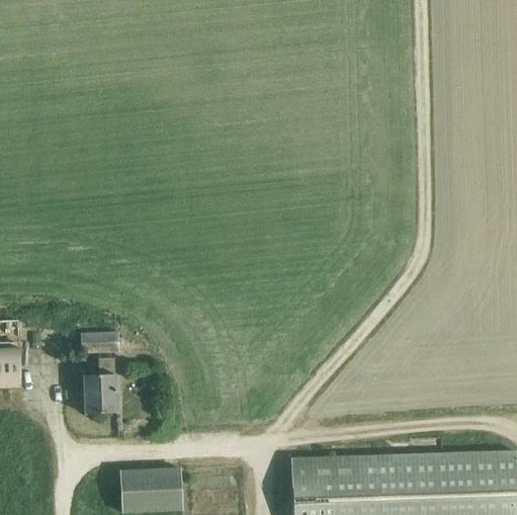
[(119,351),(118,332),(81,333),(82,352),(119,351)]
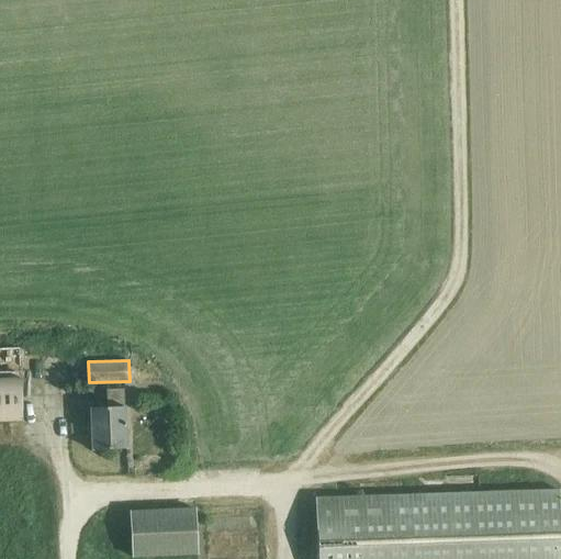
[(22,375),(0,376),(0,418),(24,418),(22,375)]
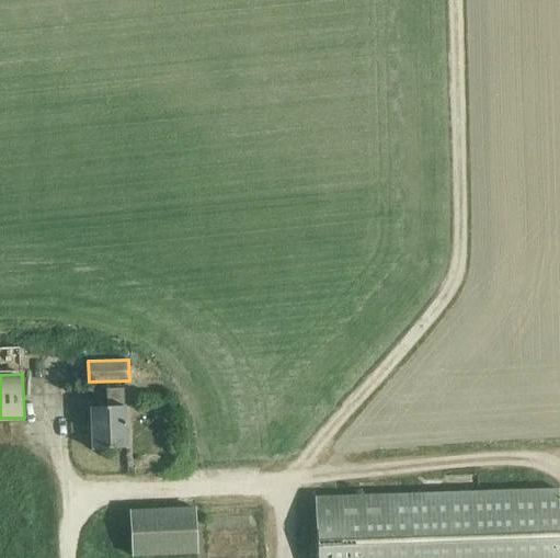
[(92,446),(127,445),(124,387),(106,388),(106,406),(91,407),(92,446)]
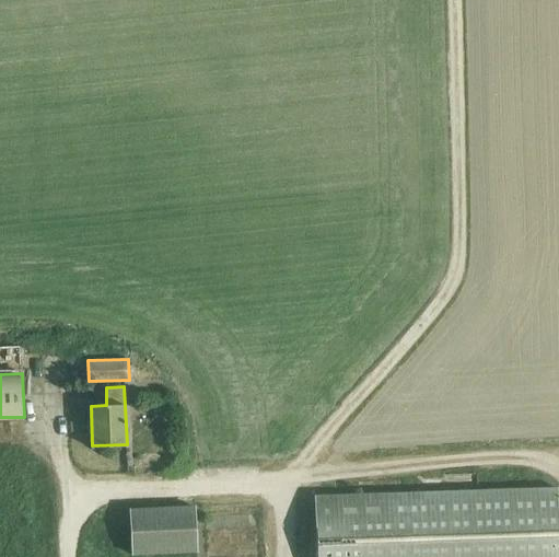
[(315,495),(316,556),(558,556),(558,486),(315,495)]
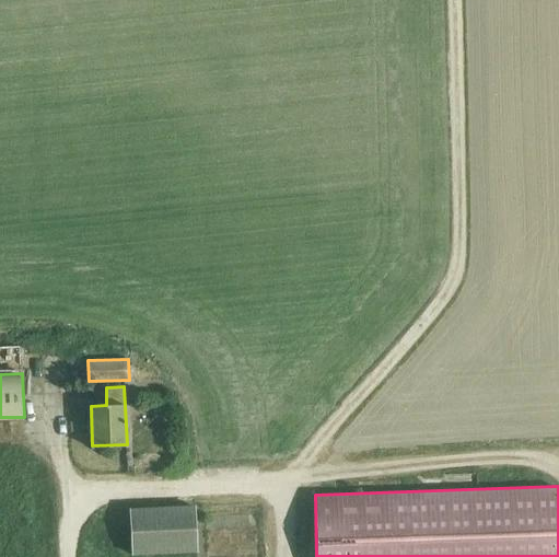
[(129,508),(131,552),(197,548),(196,505),(129,508)]
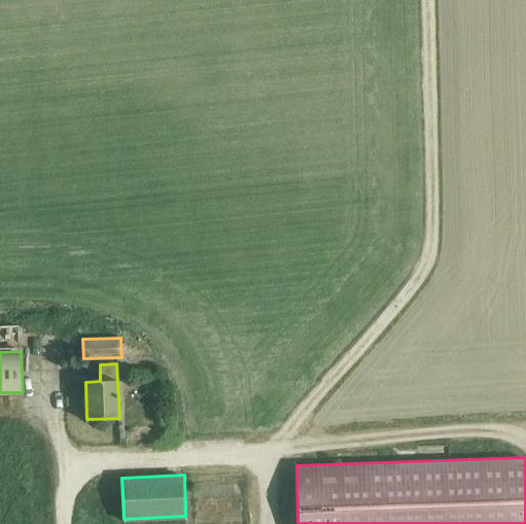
All buildings are outlined.
